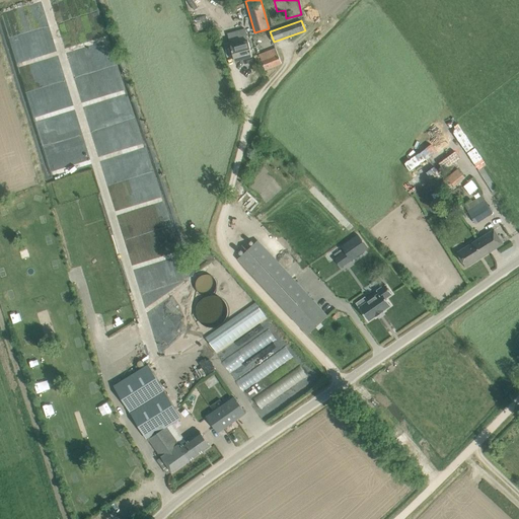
[(229,40),(235,61),(252,57),(246,34),(229,40)]
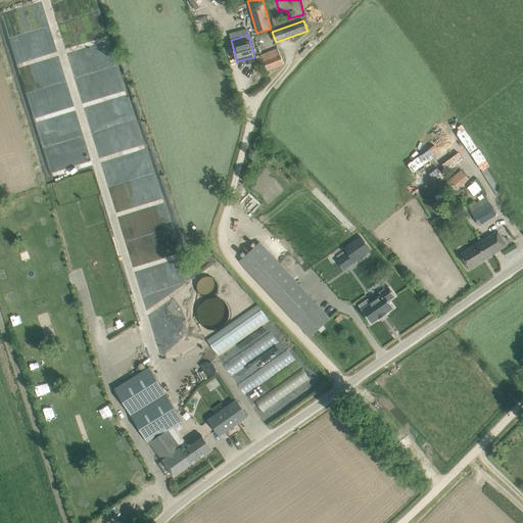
[(260,55),(267,70),(284,64),(278,48),(260,55)]
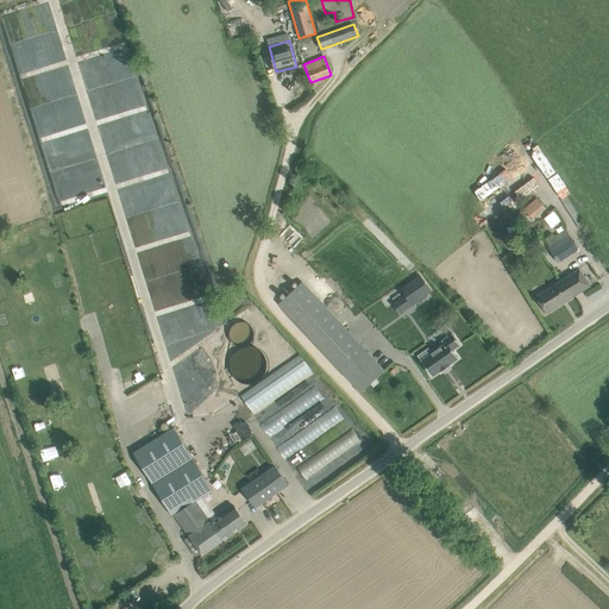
[(532,148),(557,194),(566,188),(540,143),(532,148)]
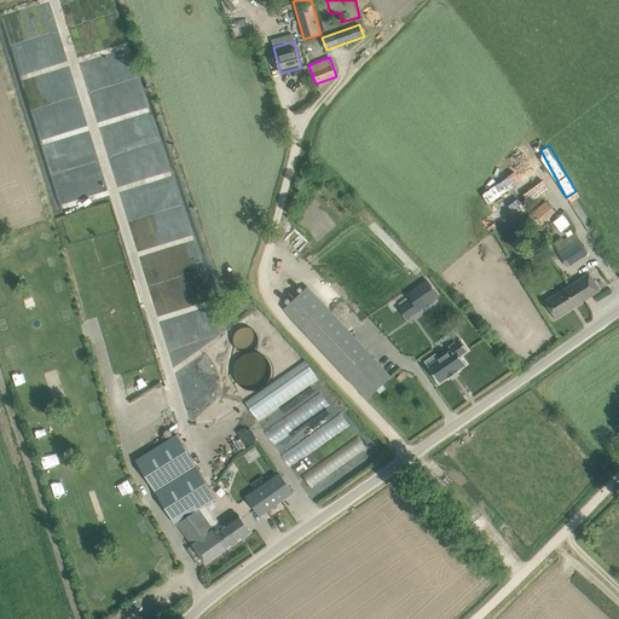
[(518,172),(493,189),(498,196),(524,179),(518,172)]
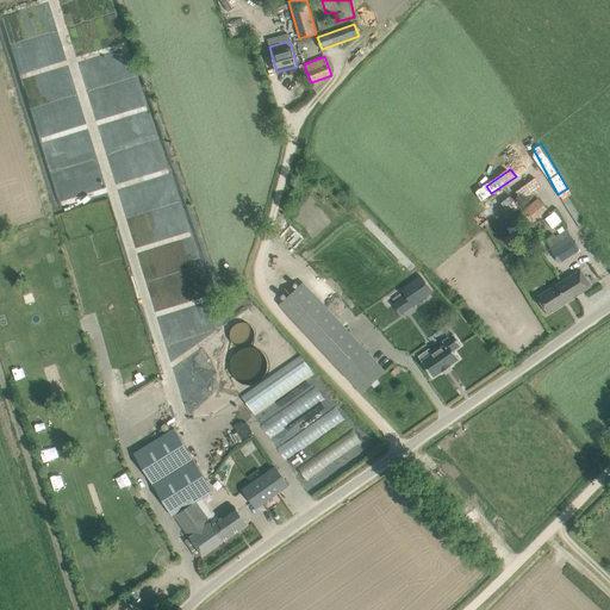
[(521,200),(541,185),(535,178),(516,193),(521,200)]
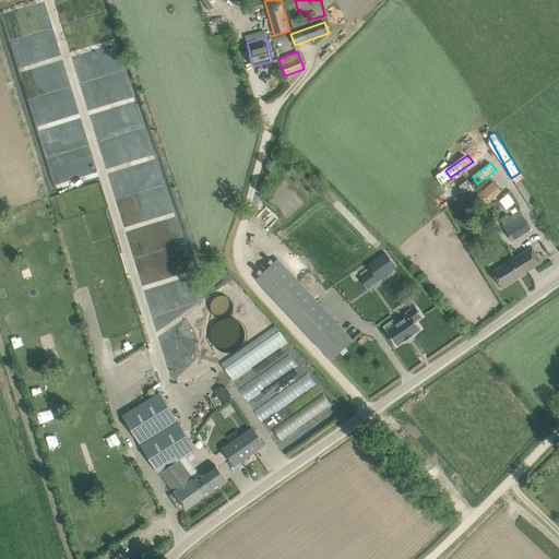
[(521,180),(515,183),(531,209),(537,204),(521,180)]
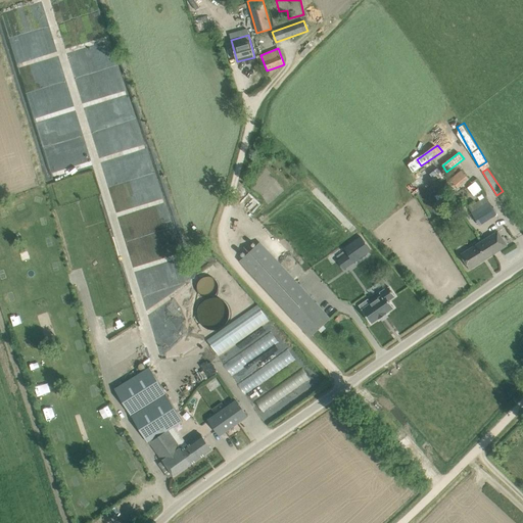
[(469,180),(461,171),(449,180),(444,185),(449,191),(456,186),(458,189),(469,180)]
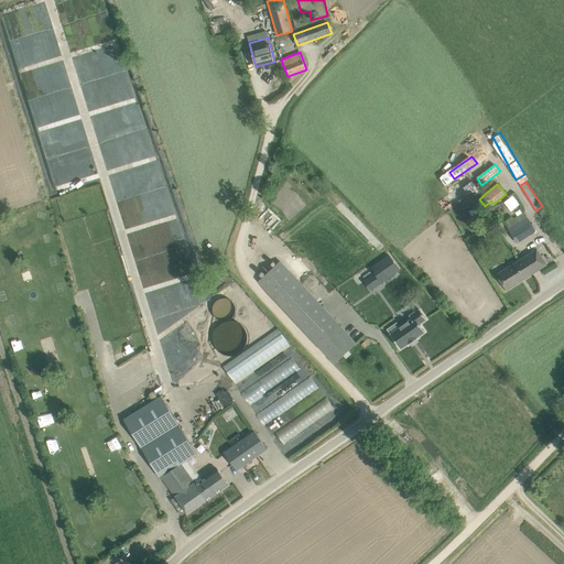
[(502,203),(508,212),(520,204),(513,195),(502,203)]
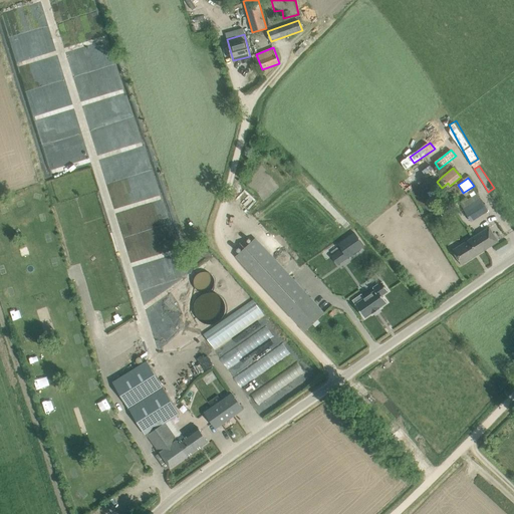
[(460,204),(470,220),(487,209),(477,193),(460,204)]
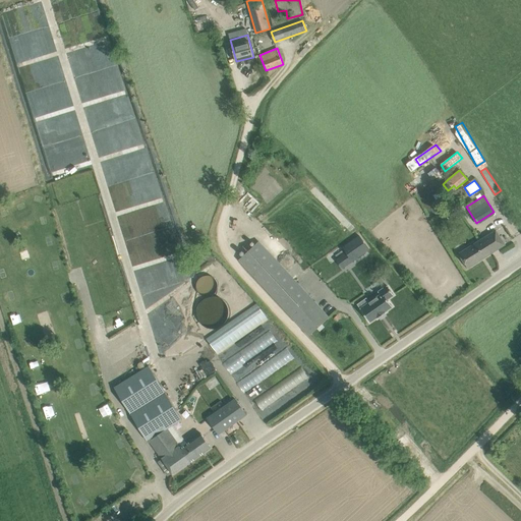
[(18,210),(26,206),(22,197),(14,201),(18,210)]
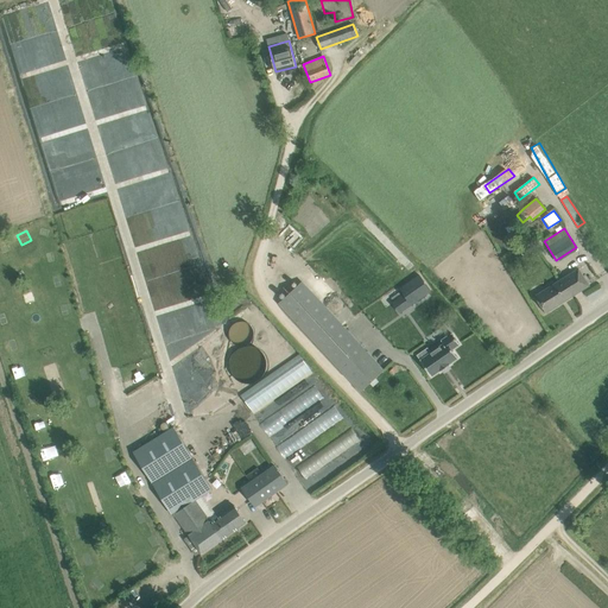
[(536,296),(546,312),(589,285),(578,268),(536,296)]
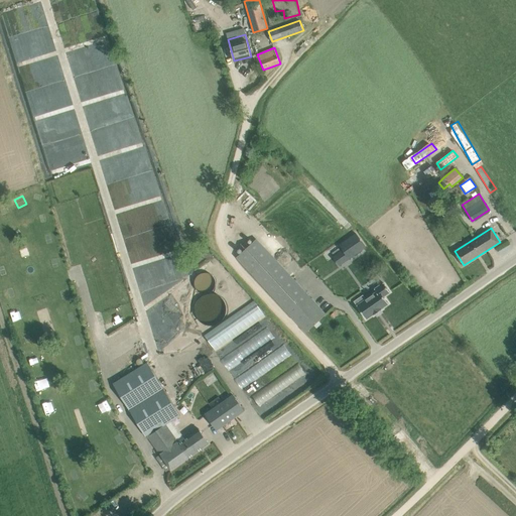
[(47,244),(58,241),(55,231),(45,234),(47,244)]
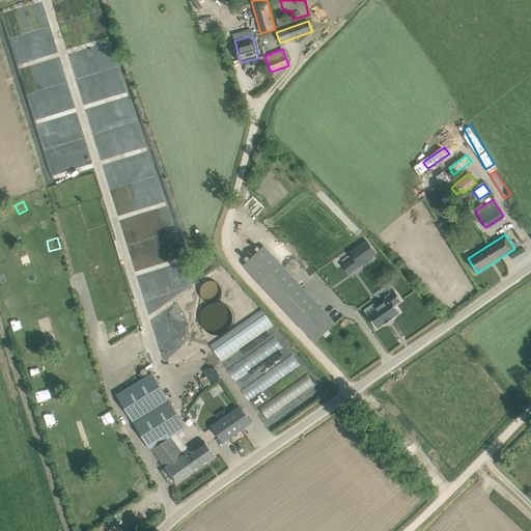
[(366,240),(350,252),(354,257),(360,267),(376,254),(366,240)]
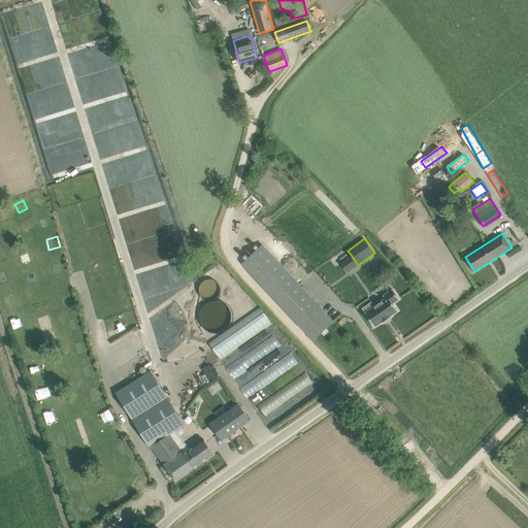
[(243,262),(314,339),(333,322),(262,244),(243,262)]
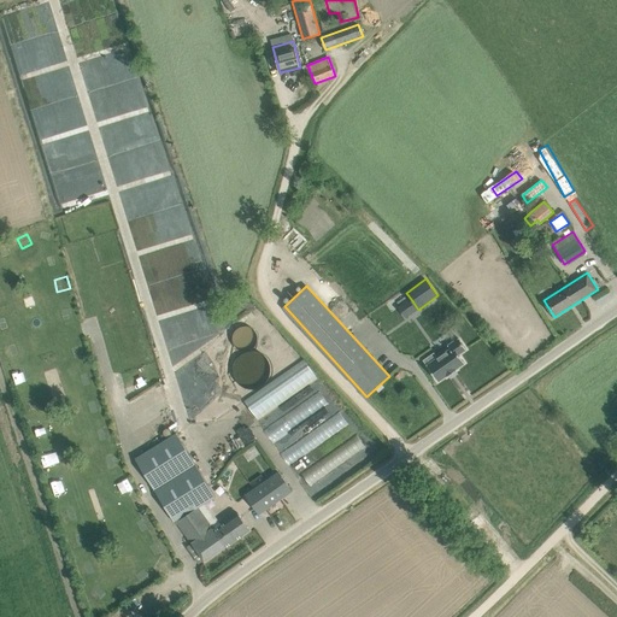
[(69,315),(71,321),(77,319),(74,303),(62,306),(64,316),(69,315)]
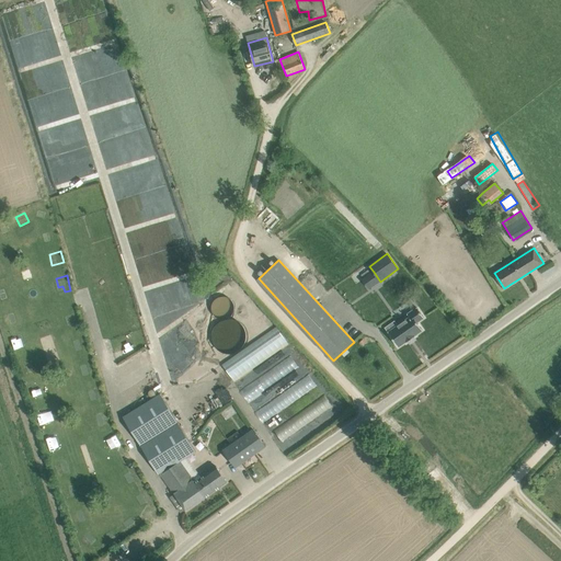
[(241,324),(252,317),(238,297),(220,310),(230,323),(237,318),(241,324)]
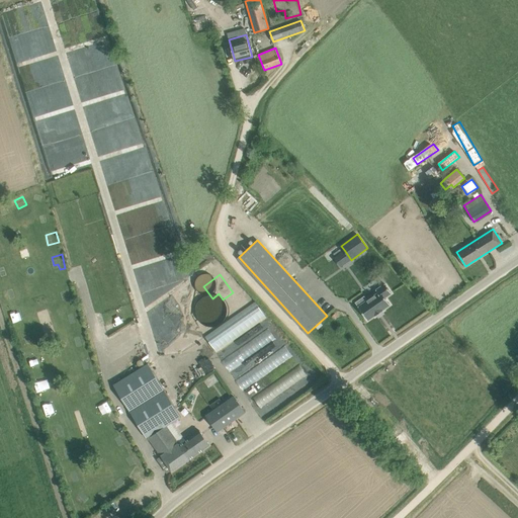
[(383,310),(391,305),(385,297),(392,293),(384,283),(375,289),(377,292),(366,299),(364,296),(355,303),(367,321),(374,316),(375,317),(383,311),(383,310)]
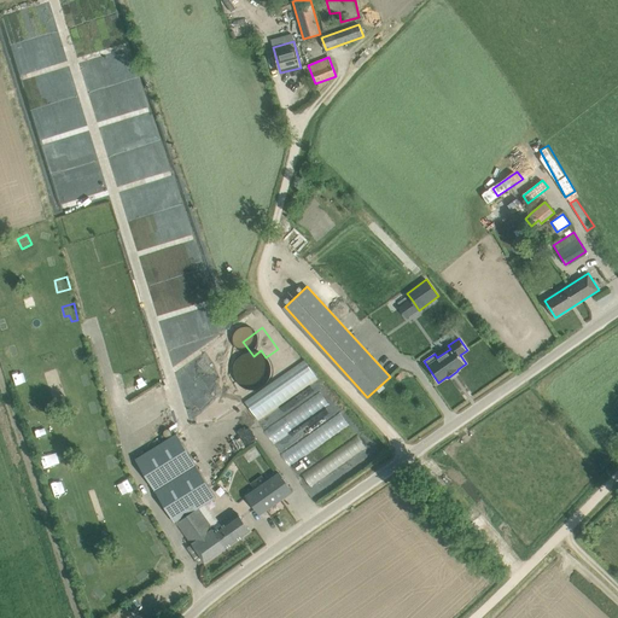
[(15,343),(3,348),(6,359),(19,355),(15,343)]
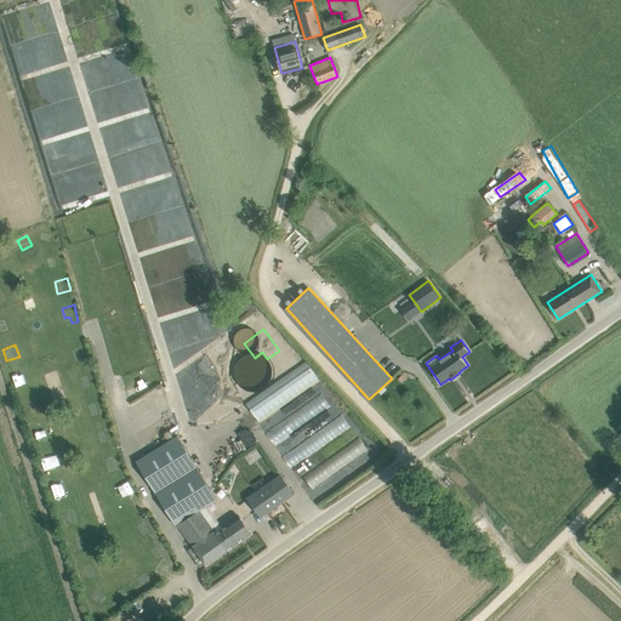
[(83,345),(72,349),(75,358),(86,353),(83,345)]
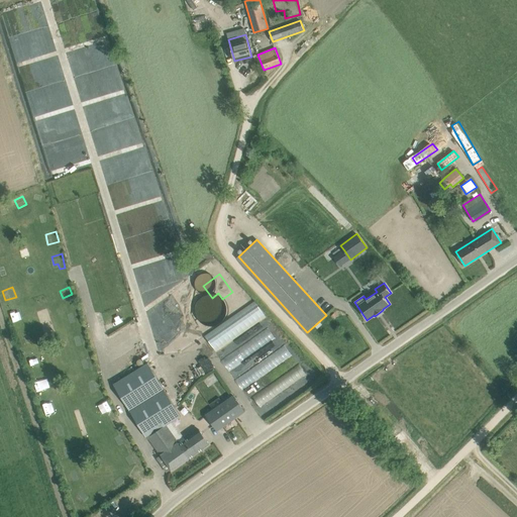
[(257,301),(204,333),(214,350),(268,318),(257,301)]
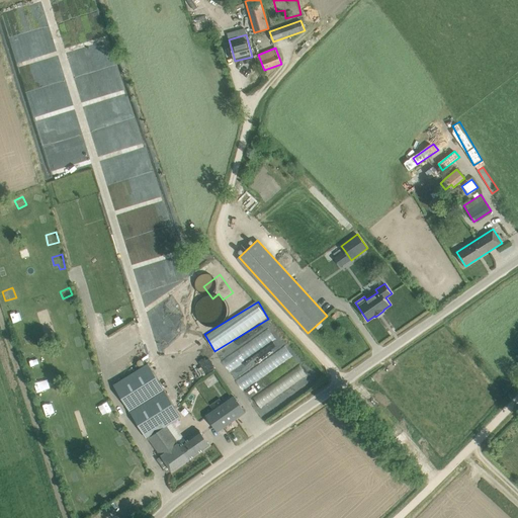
[(13,322),(23,320),(21,312),(11,314),(13,322)]
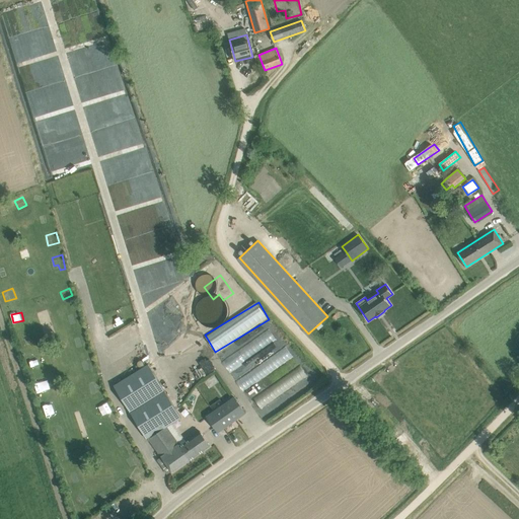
[(240,349),(225,356),(230,360),(232,366),(242,362),(245,368),(255,363),(257,361),(255,357),(251,360),(249,357),(244,362),(241,358),(243,356),(252,352),(261,361),(256,351),(261,349),(267,355),(275,351),(273,347),(276,344),(278,343),(273,331),(269,327),(271,325),(268,320),(248,329),(251,338),(240,349)]
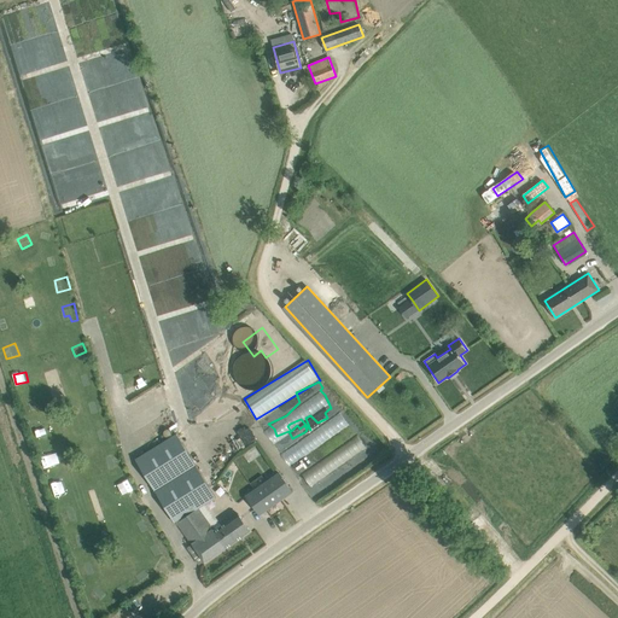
[(35,397),(23,400),(25,410),(38,408),(35,397)]
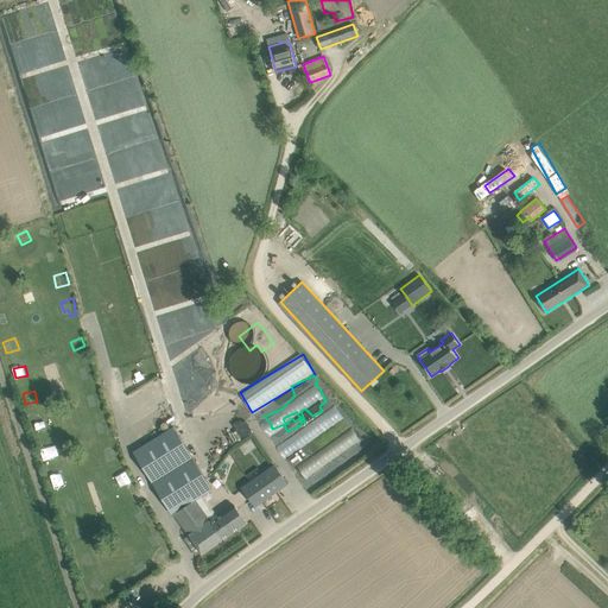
[(35,434),(46,430),(44,418),(31,423),(35,434)]
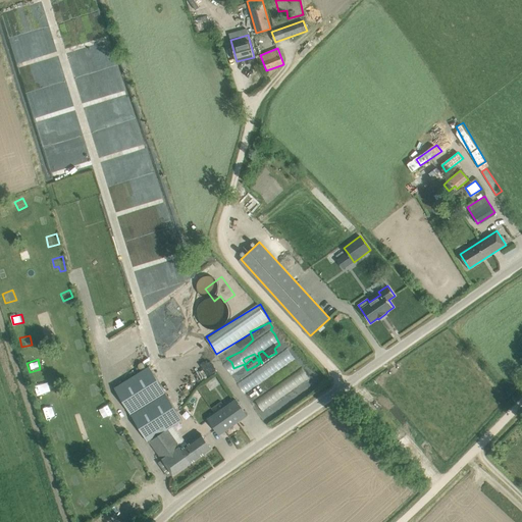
[(164,431),(183,420),(148,366),(114,387),(148,441),(149,440),(173,475),(211,449),(202,434),(183,448),(180,445),(178,447),(179,448),(177,449),(164,431)]
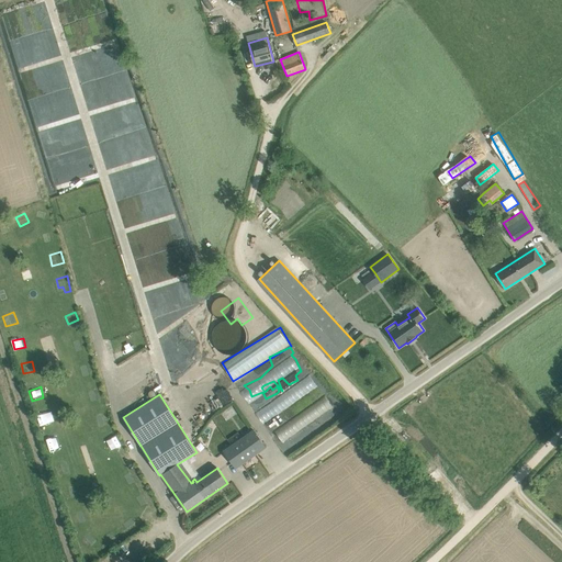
[(48,411),(37,415),(42,425),(53,422),(48,411)]
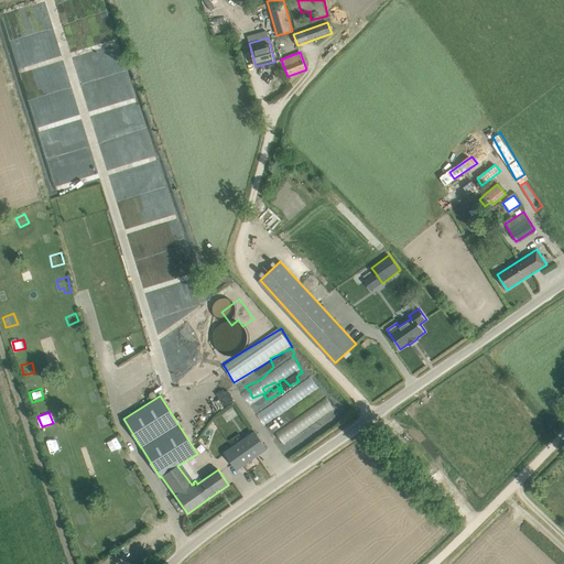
[(109,414),(99,416),(101,426),(111,424),(109,414)]
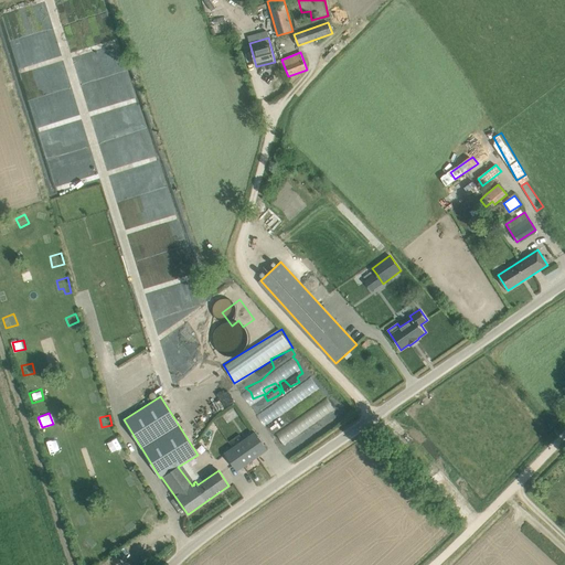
[(255,433),(225,454),(237,470),(267,449),(255,433)]
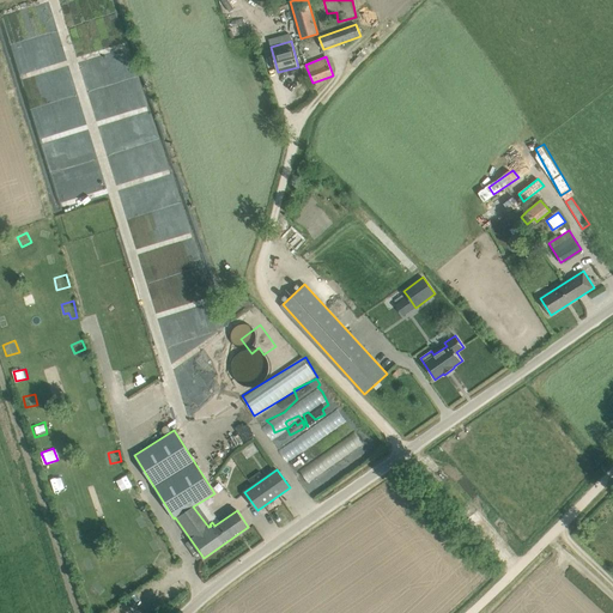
[(116,481),(121,490),(132,485),(127,475),(116,481)]
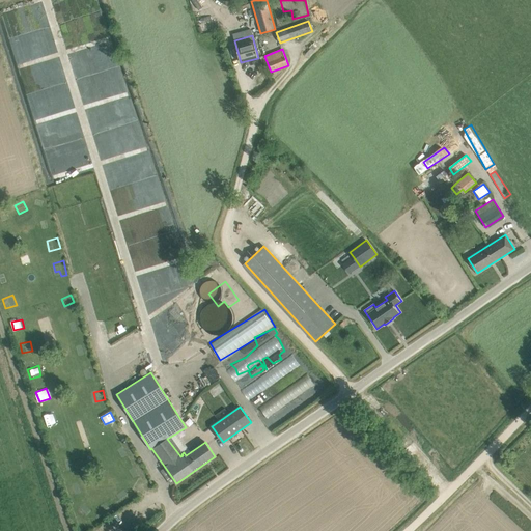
[(119,446),(123,456),(133,452),(129,443),(119,446)]
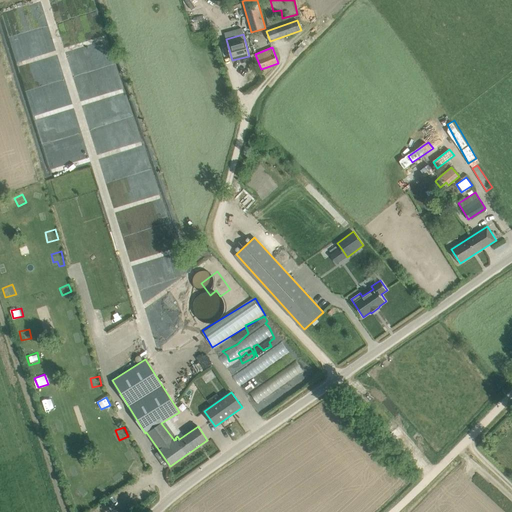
[(79,498),(90,488),(84,482),(73,492),(79,498)]
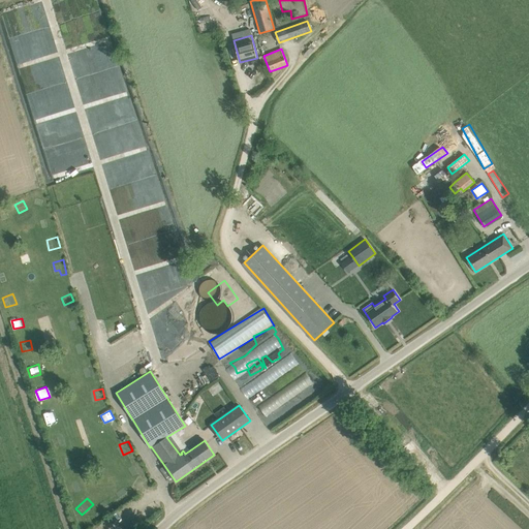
[(97,508),(103,517),(113,509),(106,501),(97,508)]
